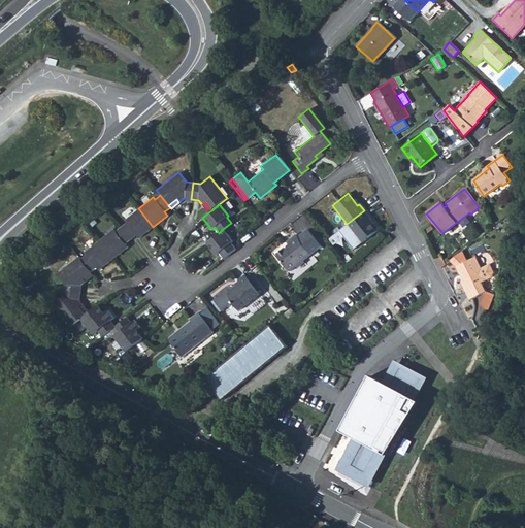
[(153,227),(138,208),(124,220),(126,223),(120,227),(130,239),(135,235),(137,238),(153,227)]
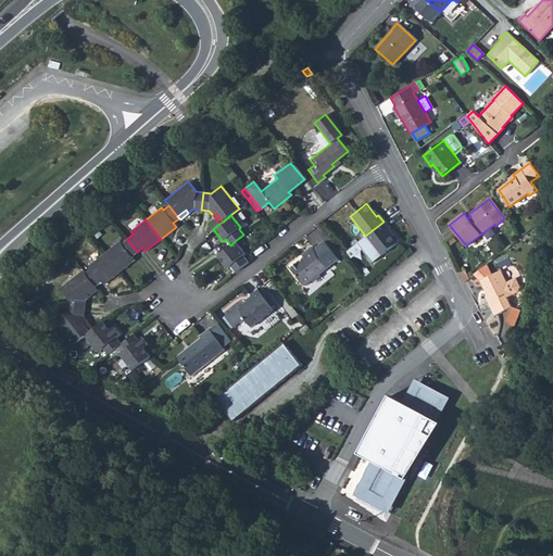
[(388,227),(384,222),(365,236),(355,243),(371,263),(397,242),(386,229),(388,227)]
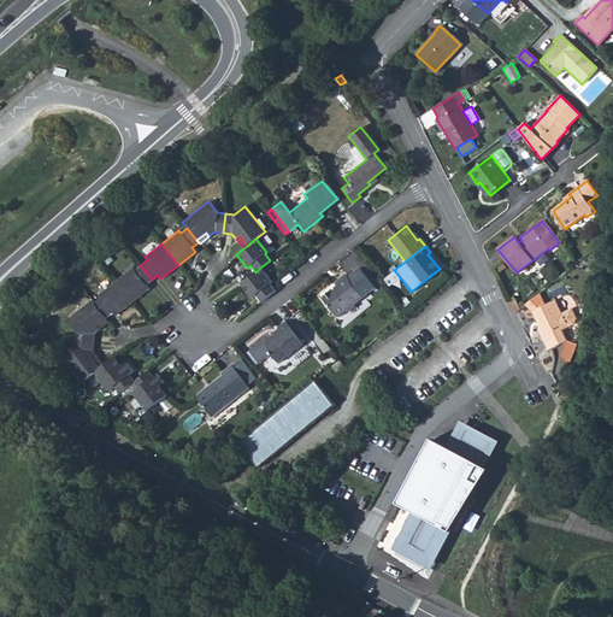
[(134,271),(131,268),(115,282),(130,303),(147,288),(145,286),(152,280),(140,265),(134,271)]
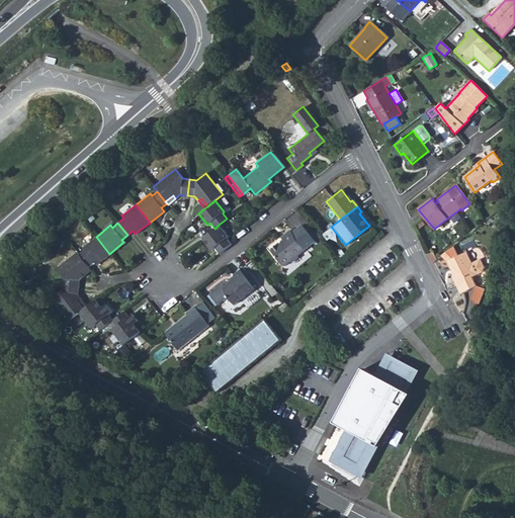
[(215,229),(201,239),(210,250),(213,248),(219,253),(230,244),(226,239),(228,237),(219,225),(215,229)]
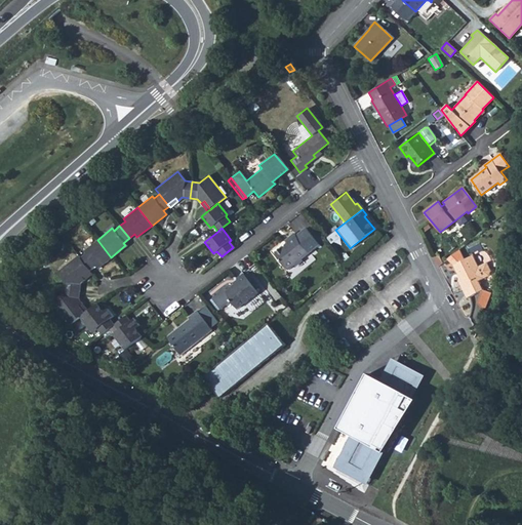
[(294,236),(292,233),(283,241),(285,243),(273,253),(286,270),(318,244),(305,228),(294,236)]
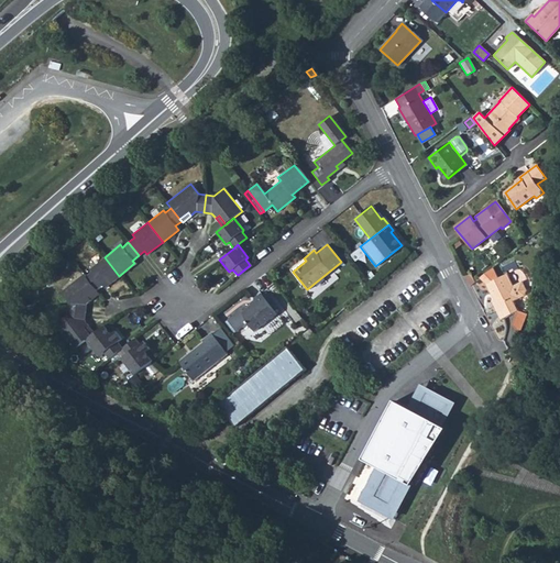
[(100,285),(103,288),(119,276),(105,257),(89,269),(91,272),(85,277),(95,289),(100,285)]
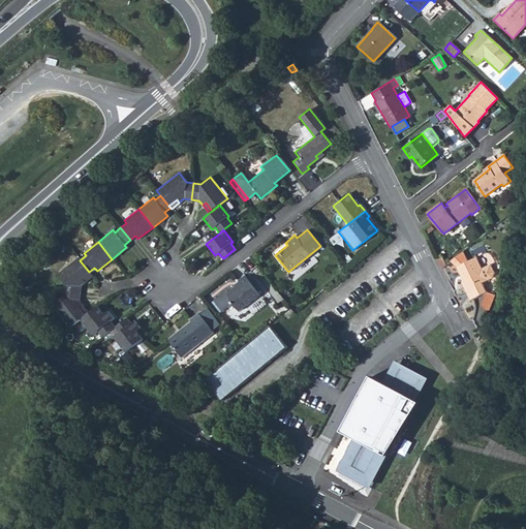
[(435,258),(440,269),(445,265),(440,255),(435,258)]
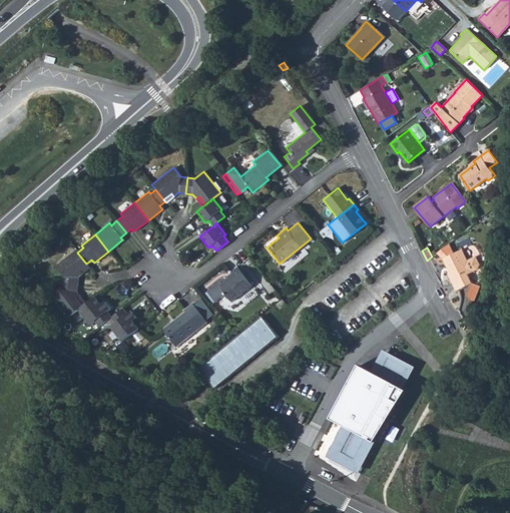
[(75,249),(54,267),(62,277),(61,283),(76,285),(77,277),(81,274),(79,271),(86,265),(86,264),(77,252),(75,249)]
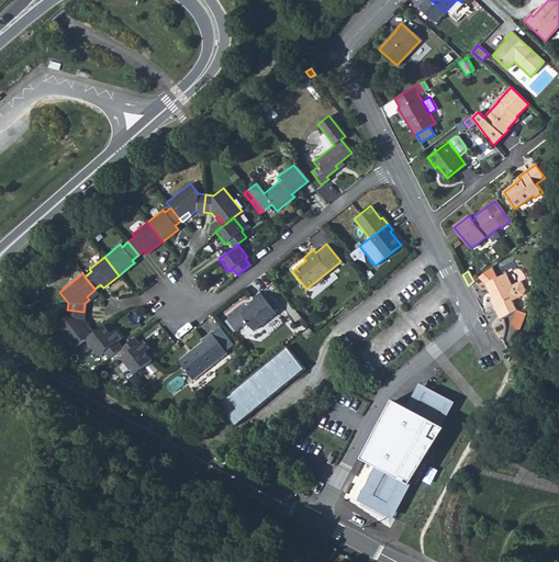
[(500,319),(516,311),(512,301),(523,294),(525,290),(521,281),(512,285),(505,273),(485,283),(494,302),(493,306),(500,319)]
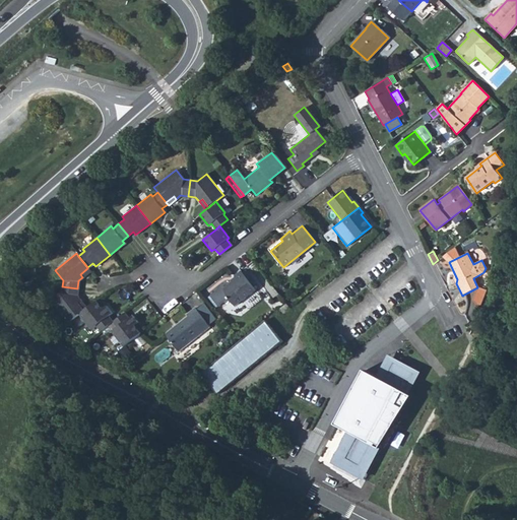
[(80,274),(82,277),(90,271),(87,268),(80,274)]
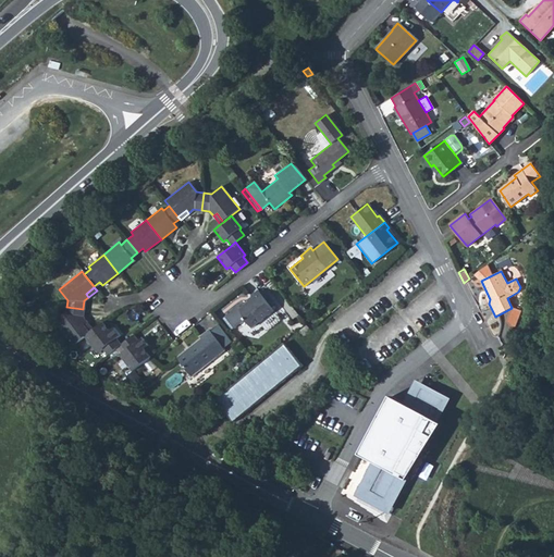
[(261,289),(258,293),(270,307),(273,305),(261,289)]
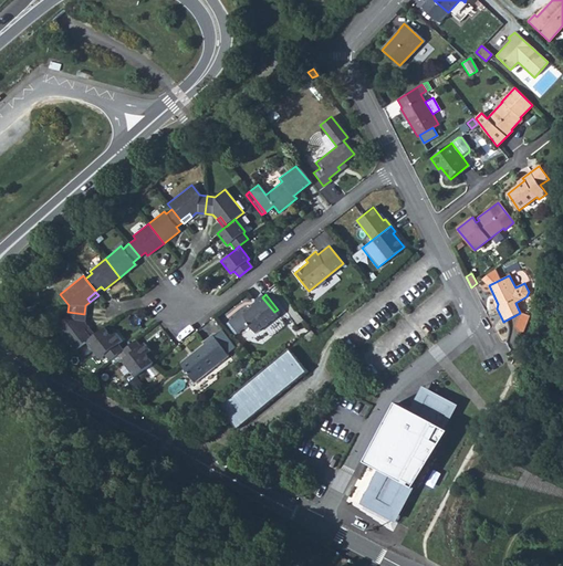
[(254,333),(277,315),(274,312),(262,297),(260,295),(253,301),(254,303),(241,314),(249,323),(247,324),(254,333)]
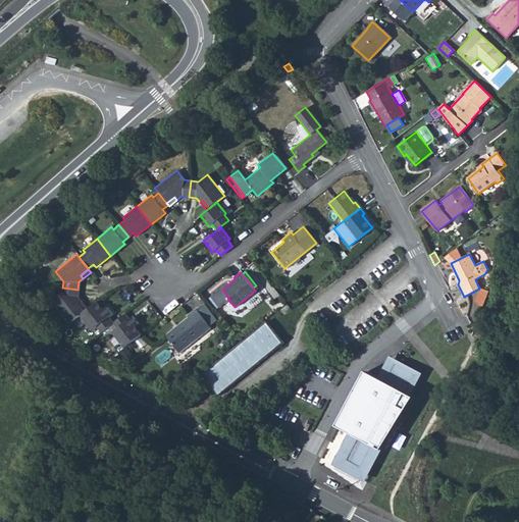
[(68,323),(80,315),(84,312),(78,304),(81,302),(76,297),(78,290),(62,288),(62,294),(51,302),(68,323)]
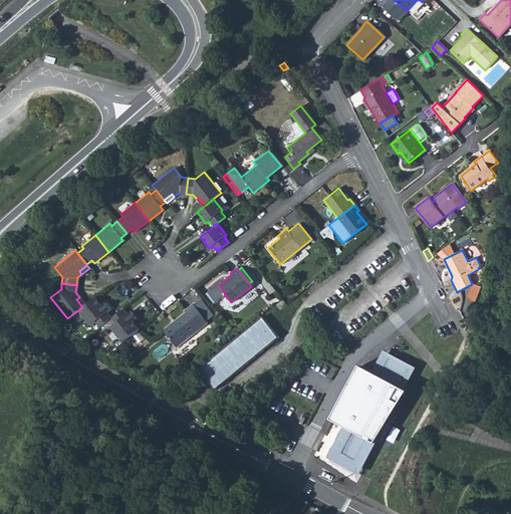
[(480,286),(472,284),(469,294),(474,304),(475,300),(480,286)]
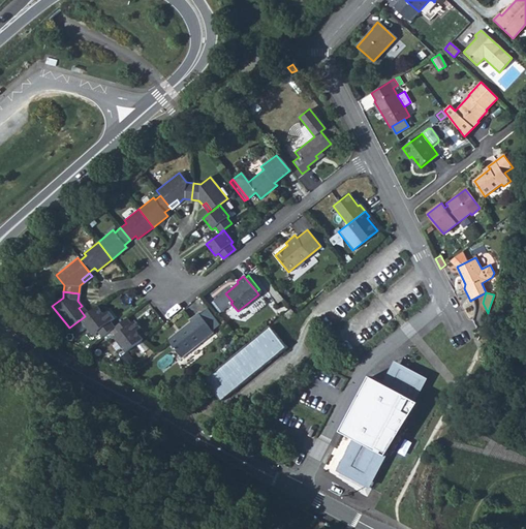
[(102,314),(106,311),(100,304),(97,307),(102,314)]
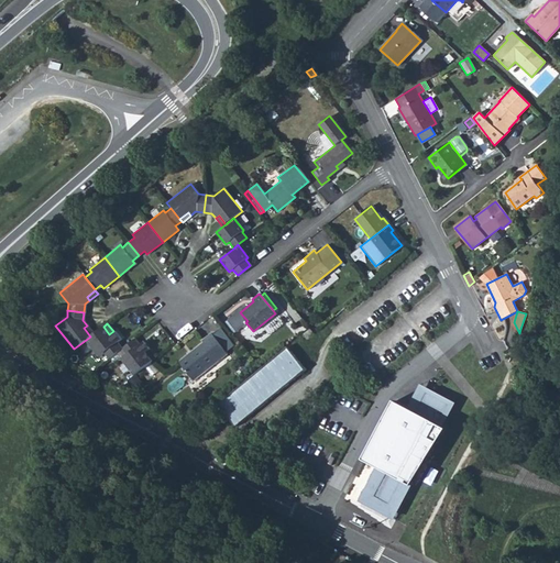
[(94,334),(87,326),(84,328),(90,337),(94,334)]
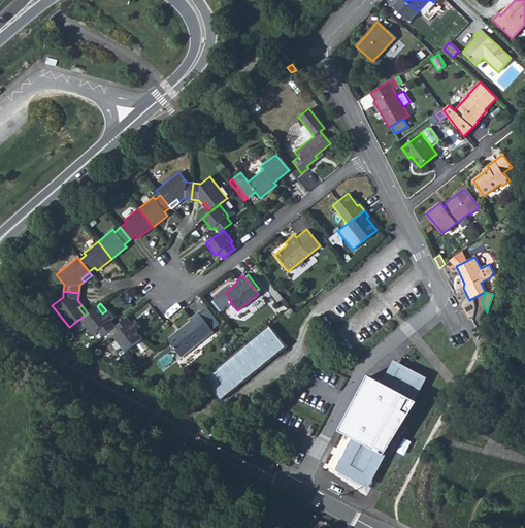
[(97,306),(88,314),(85,316),(80,319),(93,334),(97,330),(101,336),(112,327),(113,327),(108,321),(112,319),(106,310),(102,314),(97,306)]
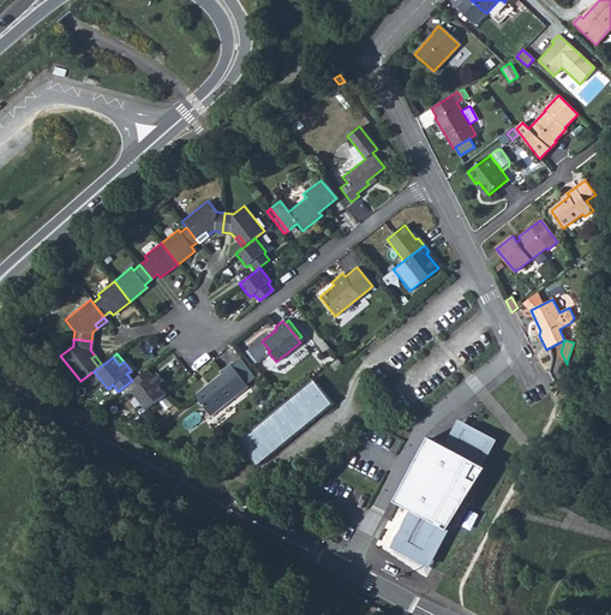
[(247,387),(229,364),(221,370),(223,372),(195,394),(210,416),(247,387)]
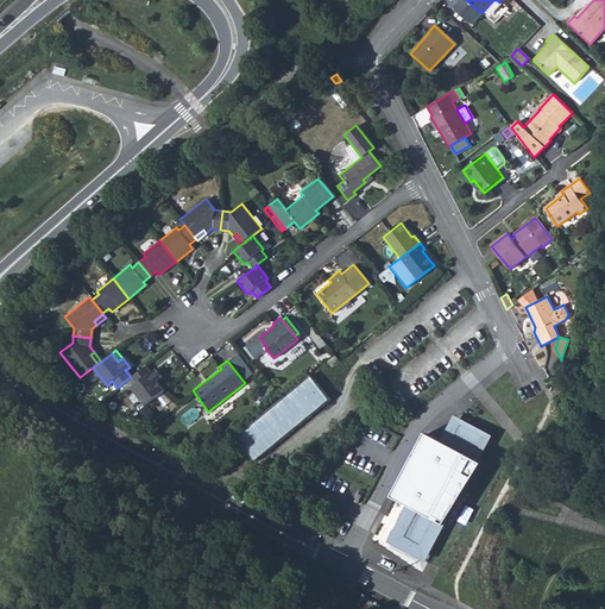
[(150,372),(144,366),(131,377),(130,377),(136,383),(131,388),(144,406),(164,390),(157,381),(161,378),(153,369),(150,372)]
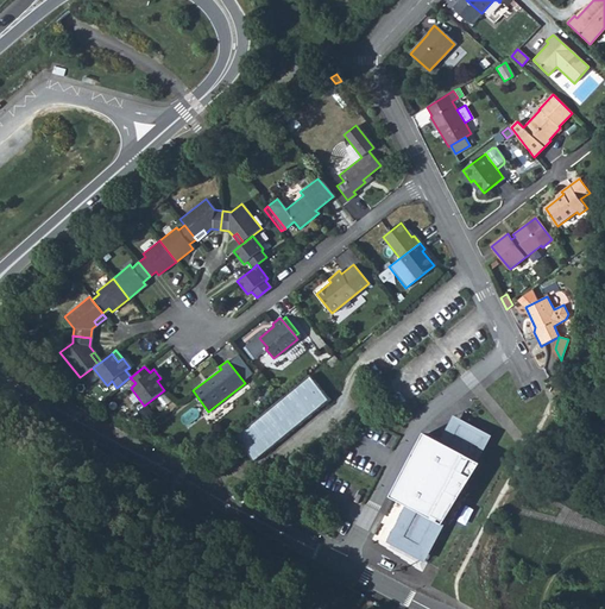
[(234,437),(254,462),(329,400),(309,376),(234,437)]
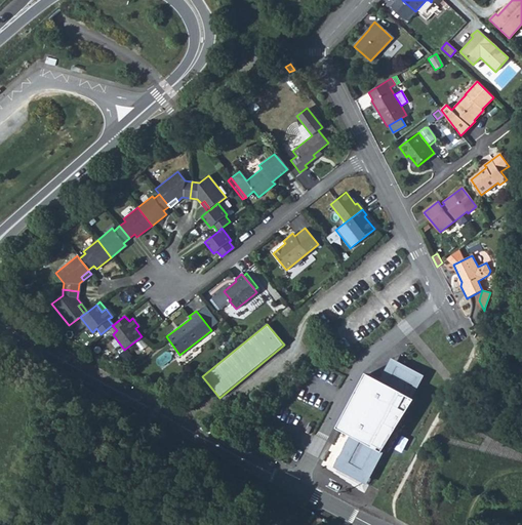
[(145,334),(138,326),(135,328),(142,336),(145,334)]
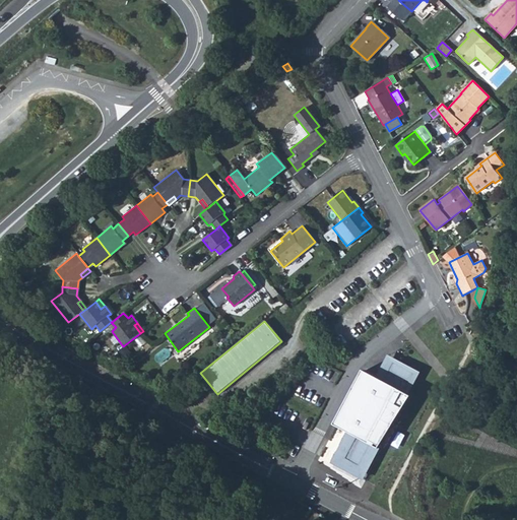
[(95,325),(91,329),(95,335),(100,331),(95,325)]
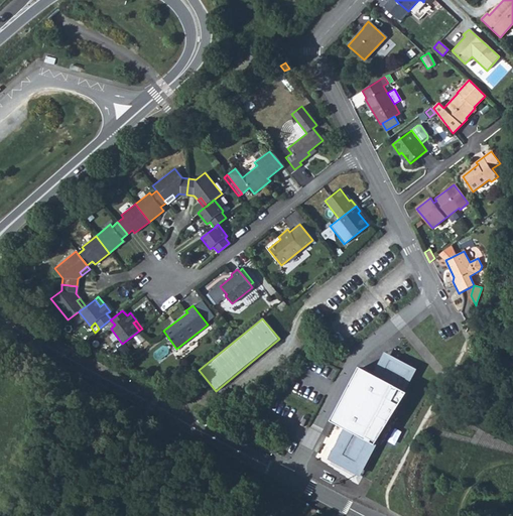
[(122,344),(116,349),(123,357),(129,352),(122,344)]
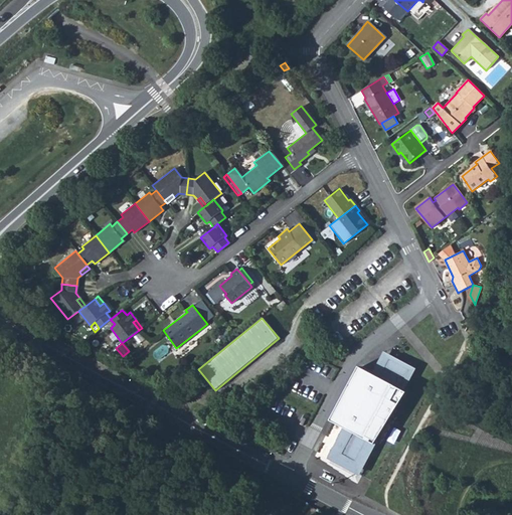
[(386,349),(373,370),(380,375),(391,357),(411,370),(400,387),(404,390),(417,369),(386,349)]
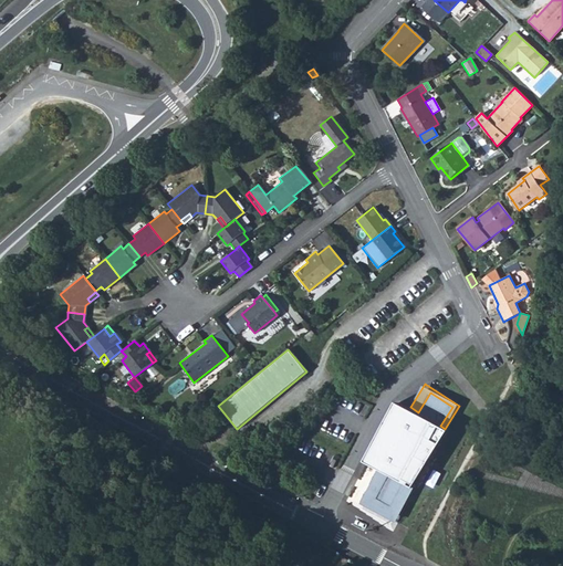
[(379,467),(382,468),(364,496),(392,514),(409,485),(414,488),(416,484),(410,482),(423,460),(428,463),(448,431),(445,429),(440,426),(452,407),(430,392),(418,412),(410,407),(398,399),(363,456),(379,467)]
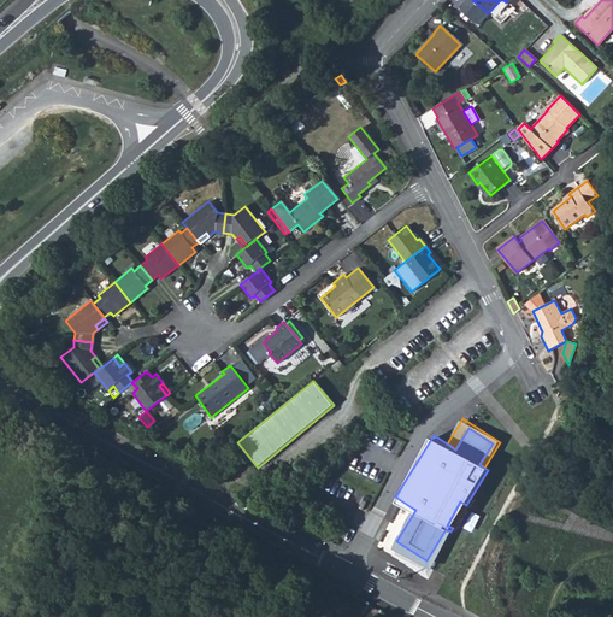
[(447,526),(453,528),(466,505),(460,501),(447,526)]
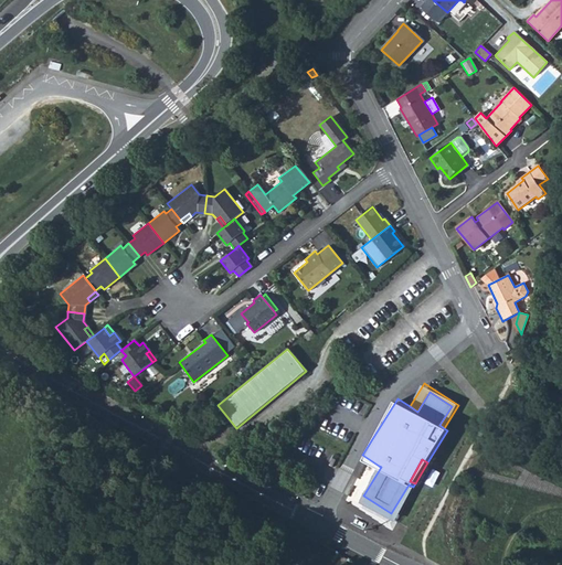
[(409,484),(391,513),(363,496),(381,467),(379,466),(358,500),(392,521),(413,487),(409,484)]
